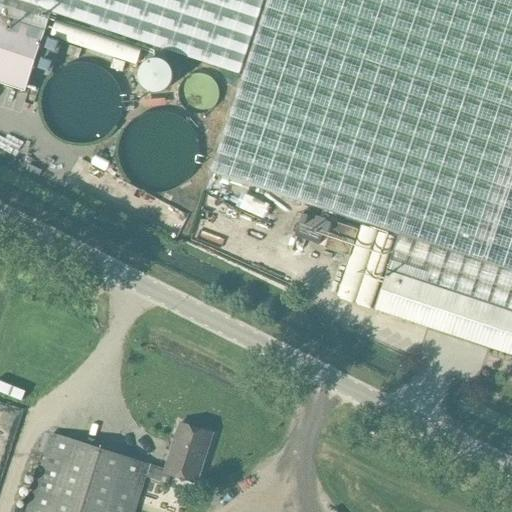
[(0,0),(0,84),(25,92),(51,12),(239,74),(263,0),(0,0)]
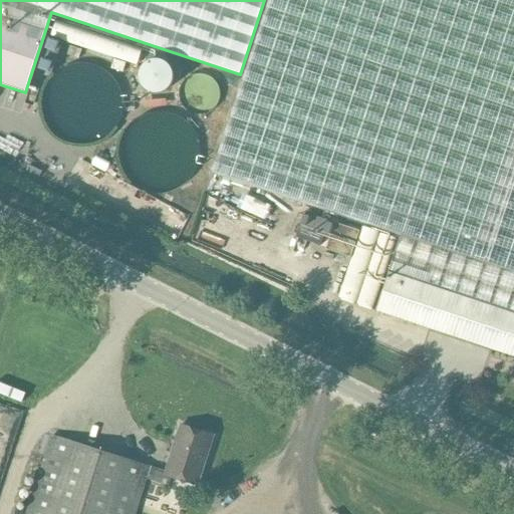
[(375,312),(513,357),(513,0),(269,0),(212,174),(401,236),(375,312)]
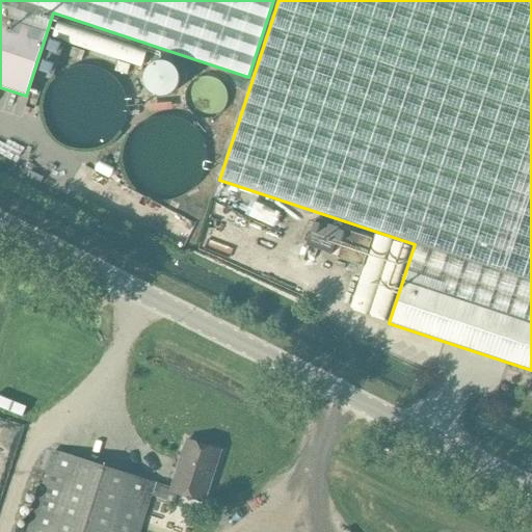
[(145,61),(144,89),(169,90),(170,62),(145,61)]
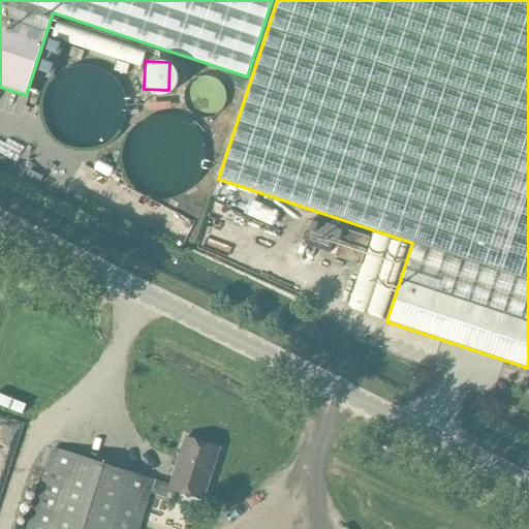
[(125,107),(124,97),(121,89),(117,82),(111,75),(103,70),(97,67),(88,65),(81,65),(71,67),(64,69),(58,73),(52,79),(48,86),(43,94),(41,101),(41,109),(42,117),(45,125),(50,132),(55,137),(62,143),(70,147),(79,149),(86,149),(93,148),(102,145),(109,141),(115,135),(119,128),(123,122),(124,116),(125,107)]
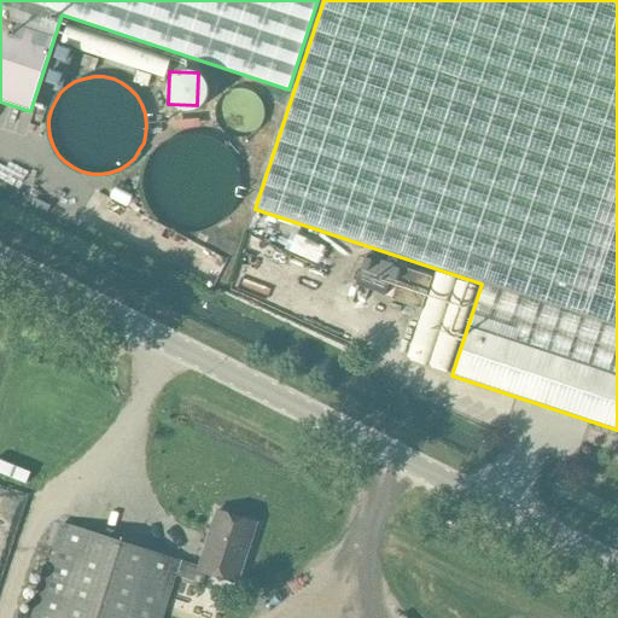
[(264,114),(263,104),(258,97),(250,91),(243,89),(233,91),(228,92),(225,95),(220,100),(219,105),(217,110),(217,120),(222,128),(229,134),(239,136),(243,136),(249,135),(257,130),(262,123),(264,118),(264,114)]
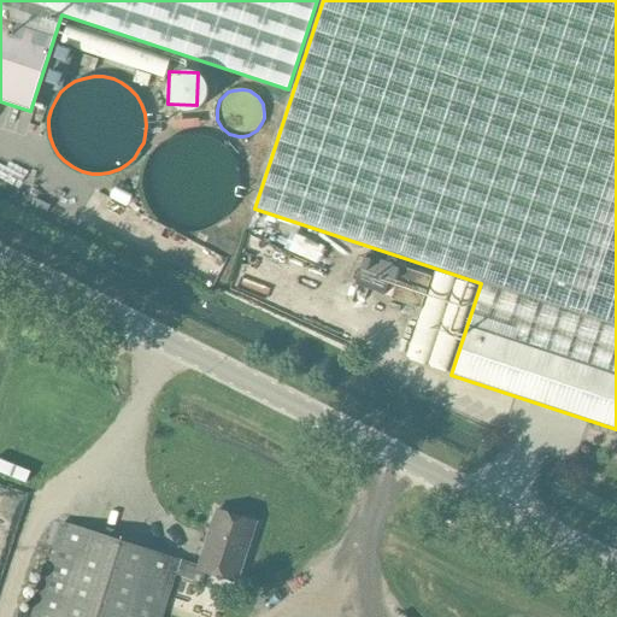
[(239,186),(239,184),(238,176),(235,168),(231,159),(224,151),(217,145),(209,141),(201,139),(192,137),(181,139),(175,140),(165,145),(159,150),(152,159),(147,166),(145,175),(144,184),(145,192),(147,203),(152,211),(158,218),(166,225),(174,229),(181,231),(191,233),(198,233),(207,229),(217,225),(224,219),(231,211),(235,203),(238,195),(239,186)]
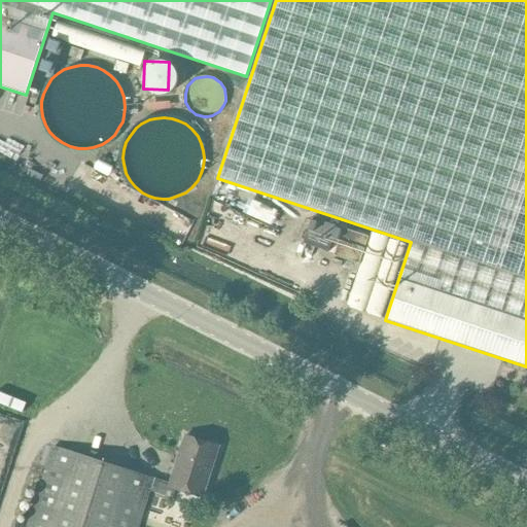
[(334,255),(359,264),(369,236),(311,217),(303,244),(329,252),(332,242),(335,242),(336,240),(339,241),(334,255)]
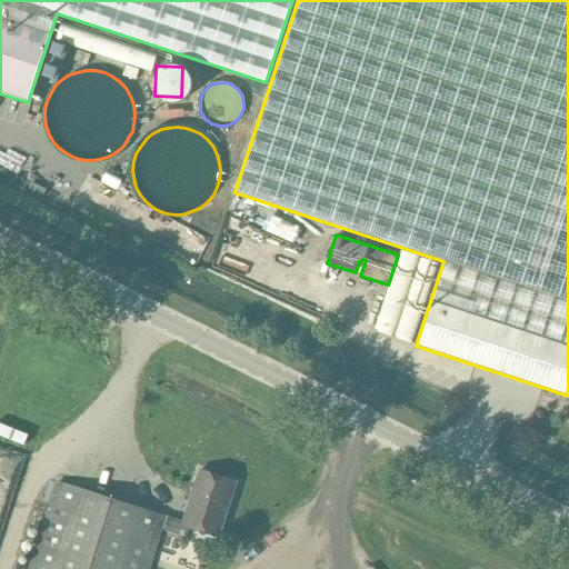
[(28,568),(150,568),(163,531),(186,538),(189,528),(219,538),(237,482),(200,470),(183,522),(168,517),(57,481),(28,568)]
